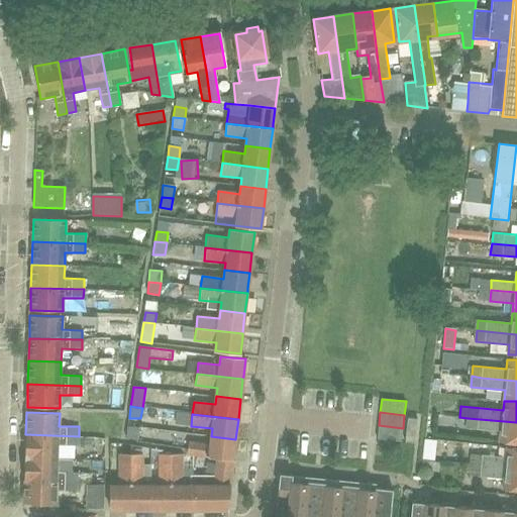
[(415,443),(417,419),(407,418),(405,442),(415,443)]
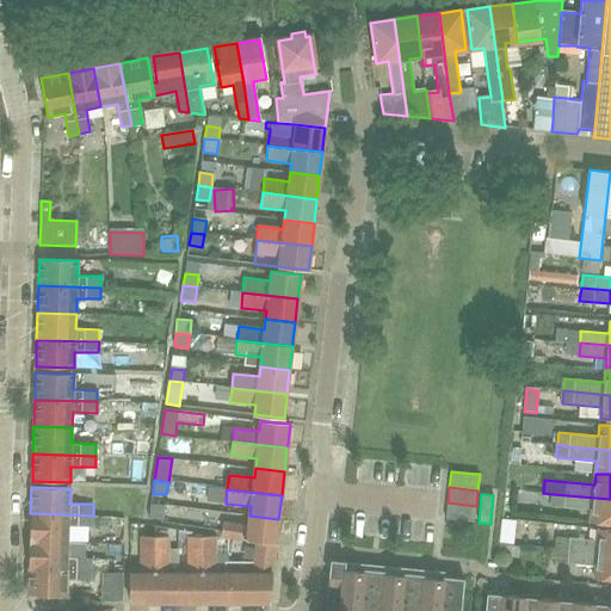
[(610,499),(553,494),(551,506),(592,510),(591,523),(610,524),(610,499)]
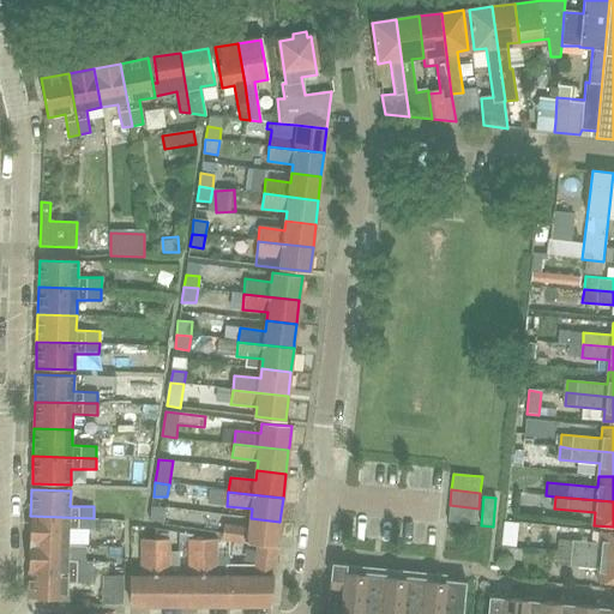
[(479,509),(450,505),(449,522),(476,524),(479,509)]
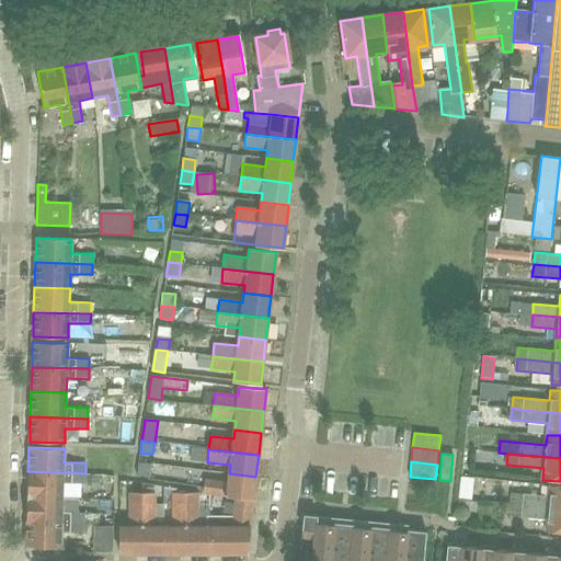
[(151,465),(139,462),(137,476),(149,477),(151,465)]
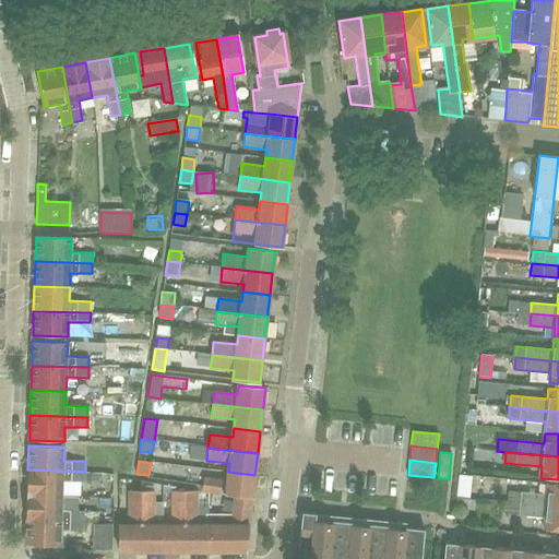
[(157,478),(182,482),(183,470),(158,466),(157,478)]
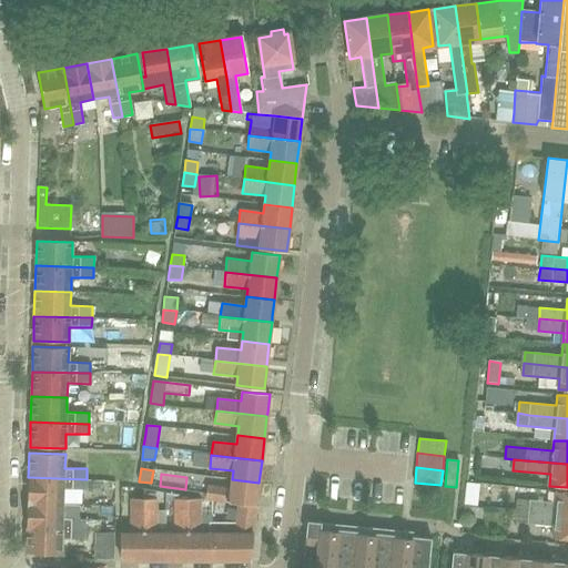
[(28,477),(28,503),(63,504),(64,490),(87,490),(87,479),(28,477)]
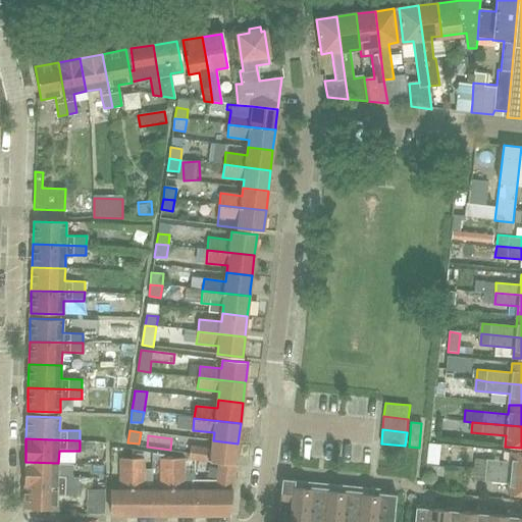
[(236,463),(238,444),(213,440),(212,446),(191,444),(190,453),(190,458),(236,463)]
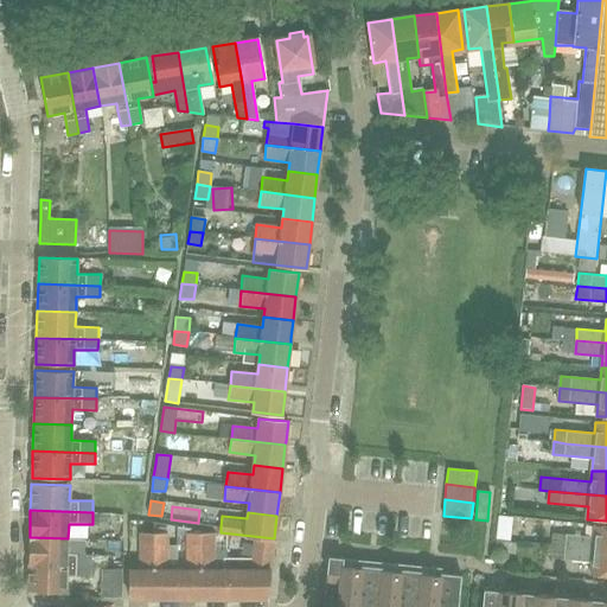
[(594,537),(566,534),(564,547),(606,550),(606,525),(595,525),(594,537)]
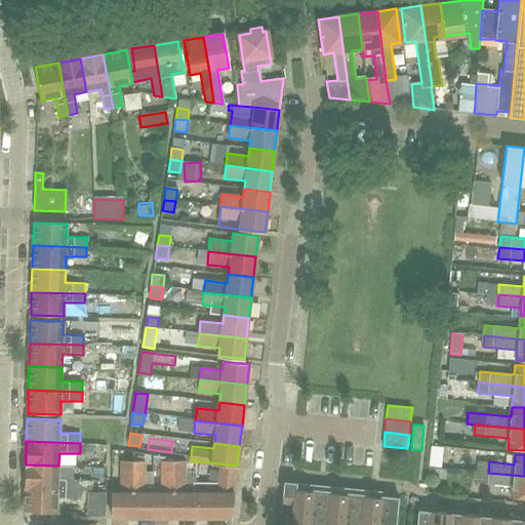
[(478,460),(477,473),(488,473),(489,461),(478,460)]
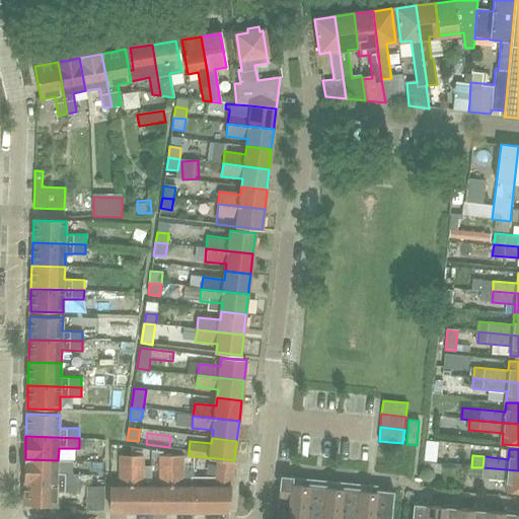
[(132,512),(131,456),(119,456),(119,487),(110,487),(110,512),(132,512)]
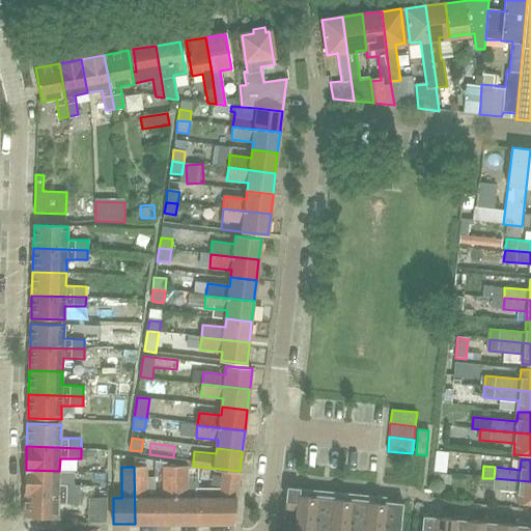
[(155,524),(155,498),(147,498),(146,467),(134,467),(135,524),(155,524)]
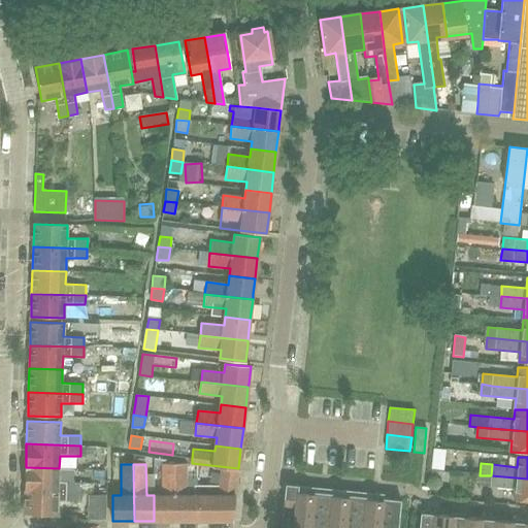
[(154,495),(154,521),(174,521),(174,464),(162,464),(162,495),(154,495)]
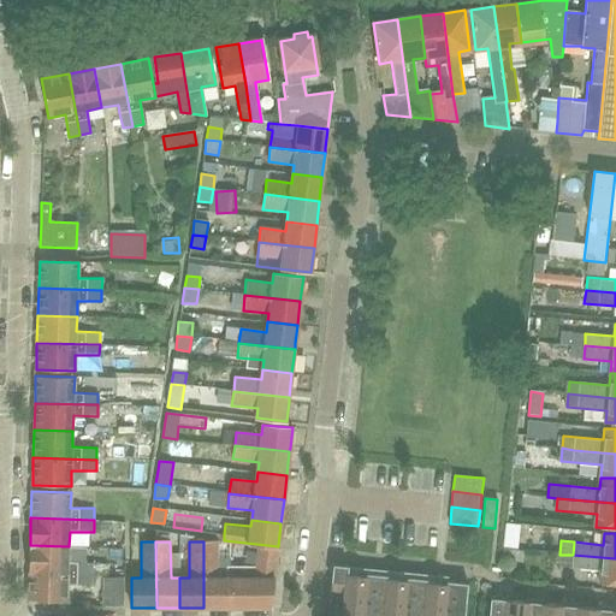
[(227,578),(218,578),(218,542),(203,542),(203,608),(227,608),(227,578)]
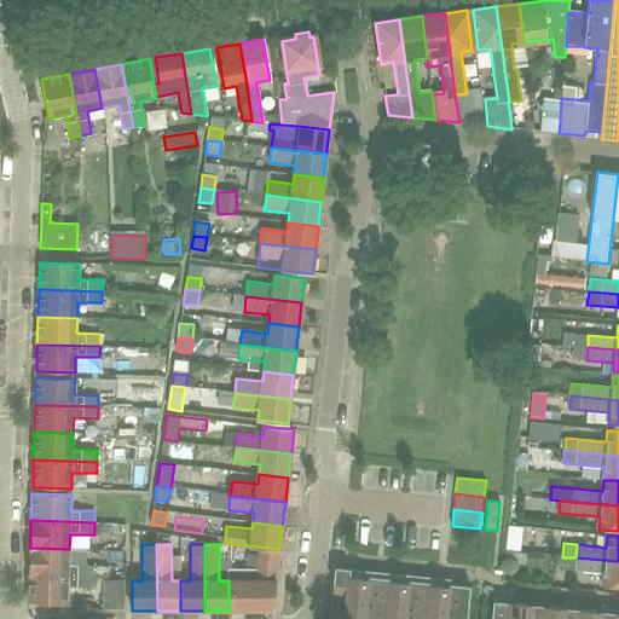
[(69,565),(69,549),(30,548),(29,576),(92,577),(93,566),(69,565)]
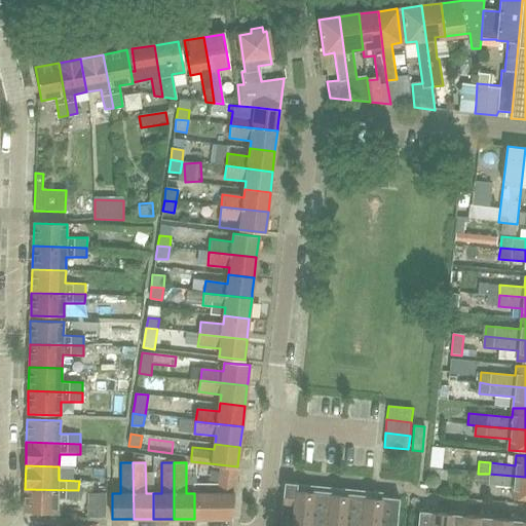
[(231,519),(236,472),(221,470),(219,483),(194,483),(194,493),(194,519),(231,519)]
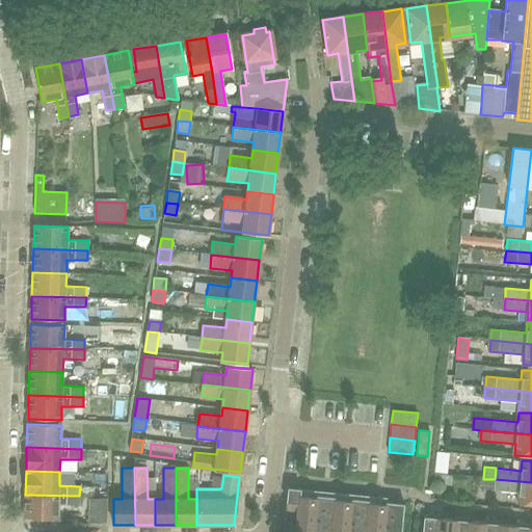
[(434,485),(452,486),(453,477),(435,475),(434,485)]
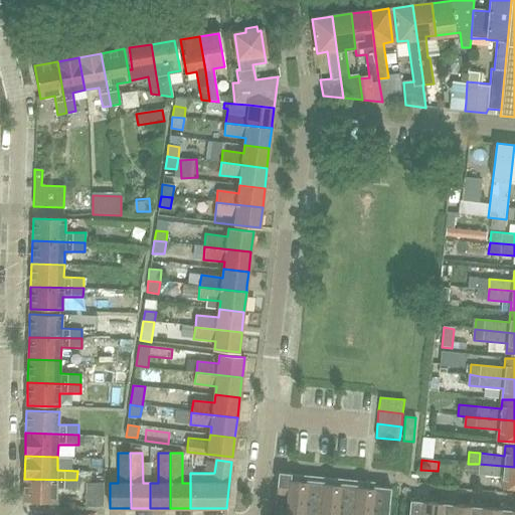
[(478,475),(479,464),(468,464),(467,474),(478,475)]
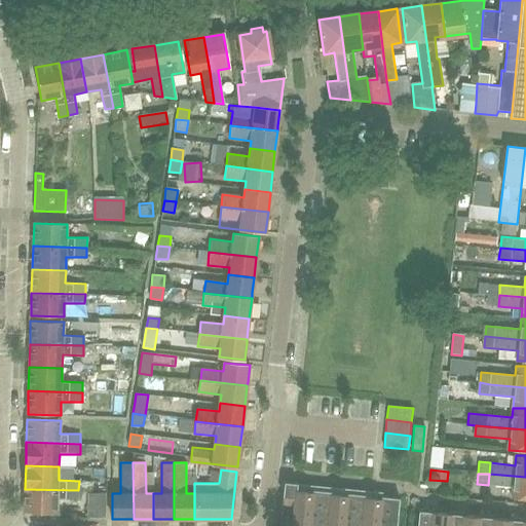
[(525,477),(489,474),(488,485),(513,487),(512,497),(525,498),(525,477)]
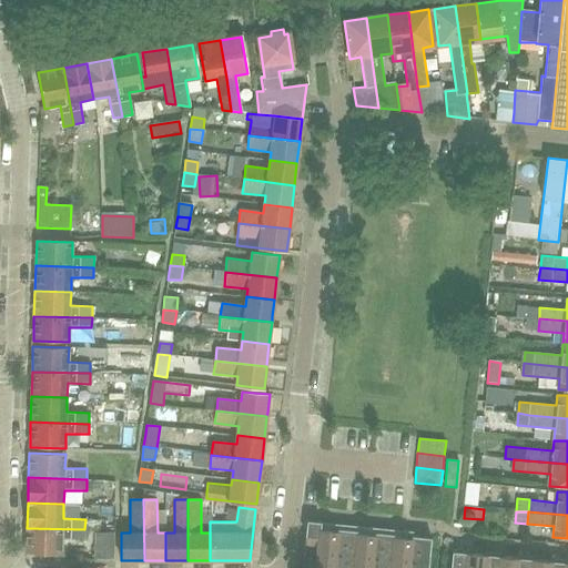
[(307,520),(302,567),(428,567),(432,538),(412,536),(411,538),(395,537),(395,535),(375,533),(374,535),(358,534),(358,530),(337,529),(337,531),(321,529),(322,523),(307,520)]
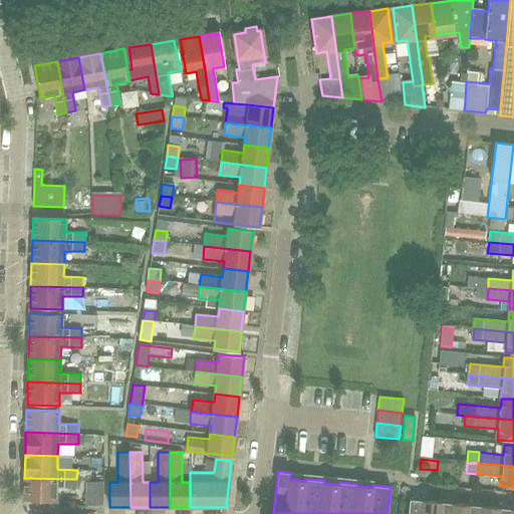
[(24,478),(23,500),(56,501),(56,488),(76,489),(76,479),(24,478)]
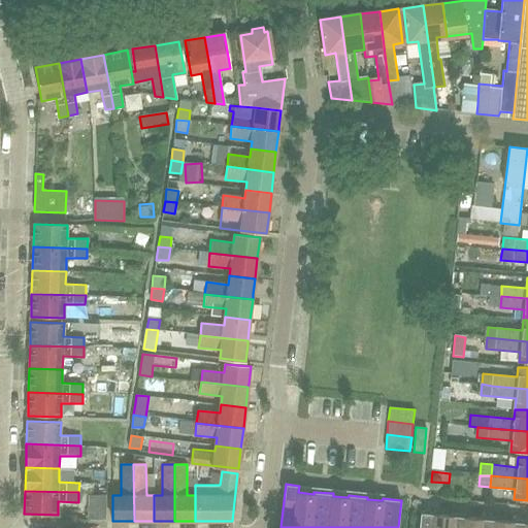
[(88,495),(89,521),(107,521),(106,495),(88,495)]
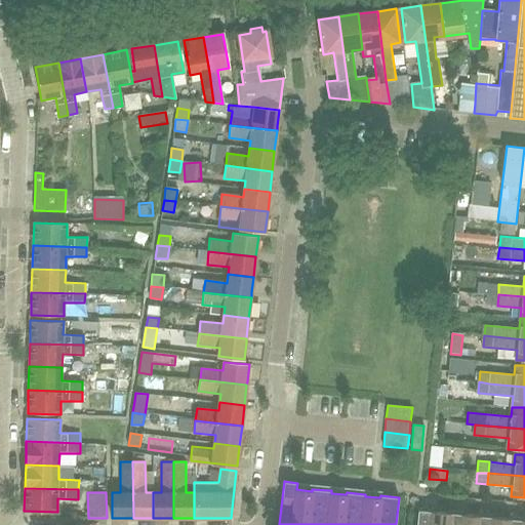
[(447,524),(449,510),(448,510),(448,513),(433,511),(433,508),(418,507),(416,524),(447,524)]
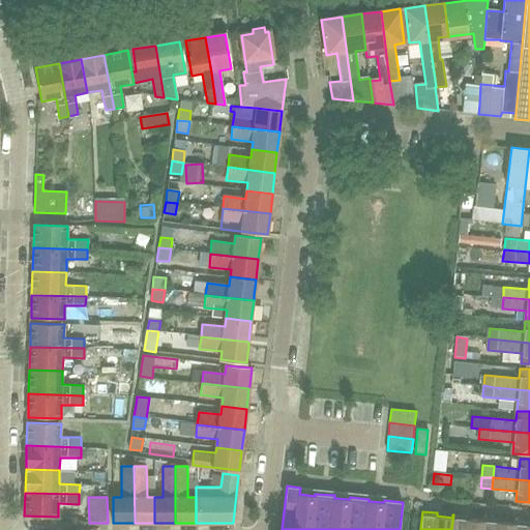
[(453,514),(451,529),(482,529),(484,518),(483,518),(483,521),(468,519),(468,516),(453,514)]
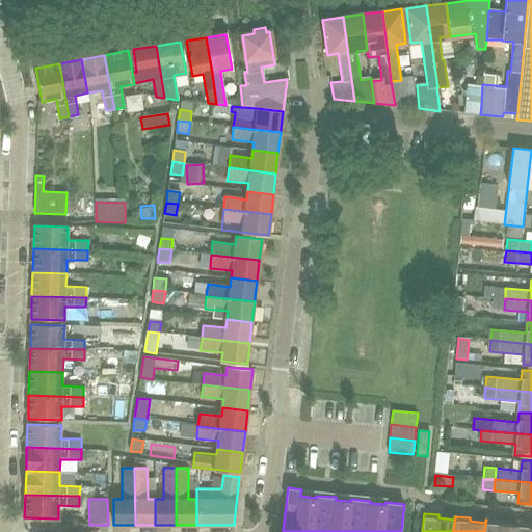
[(486,520),(484,531),(515,531),(516,523),(515,526),(500,524),(501,521),(486,520)]
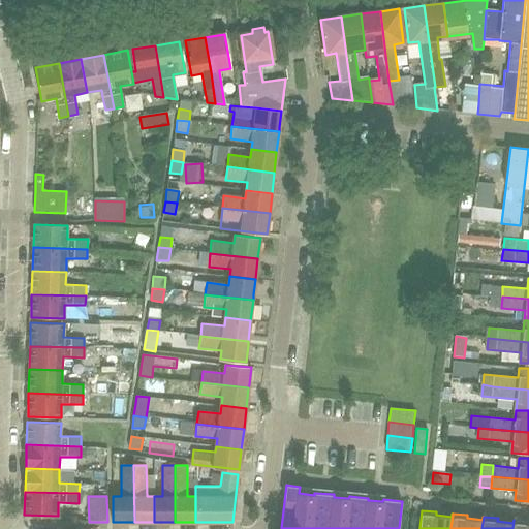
[(528,528),(528,524),(528,521),(514,520),(512,528),(528,528)]
